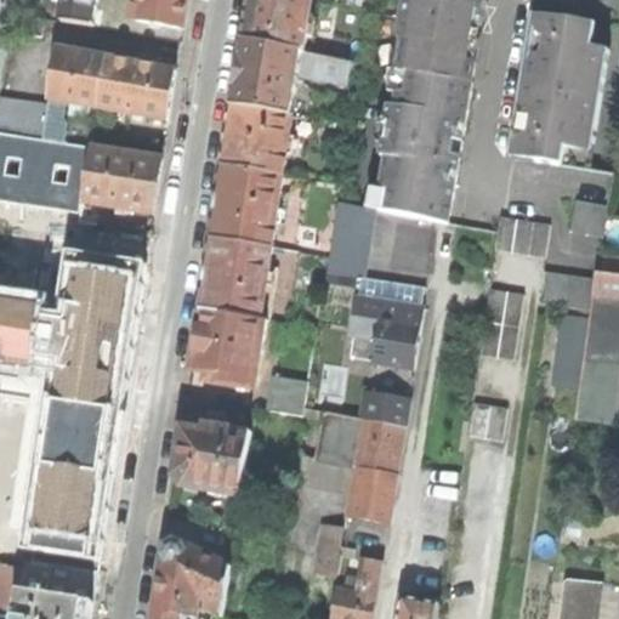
[(63,0),(63,1),(61,20),(92,26),(94,16),(96,0),(63,0)]
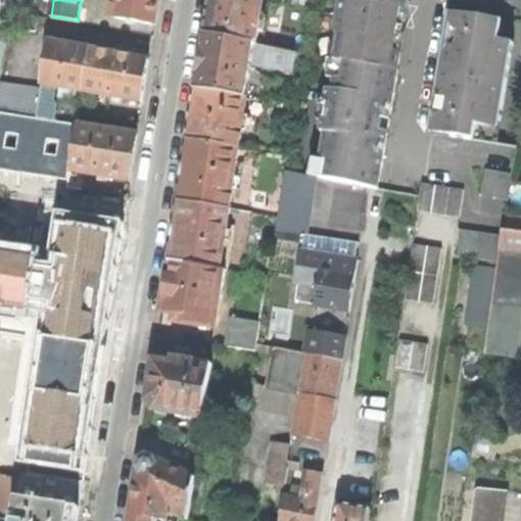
[(116,0),(115,4),(110,3),(109,12),(113,13),(113,16),(133,20),(153,25),(157,0),(116,0)]
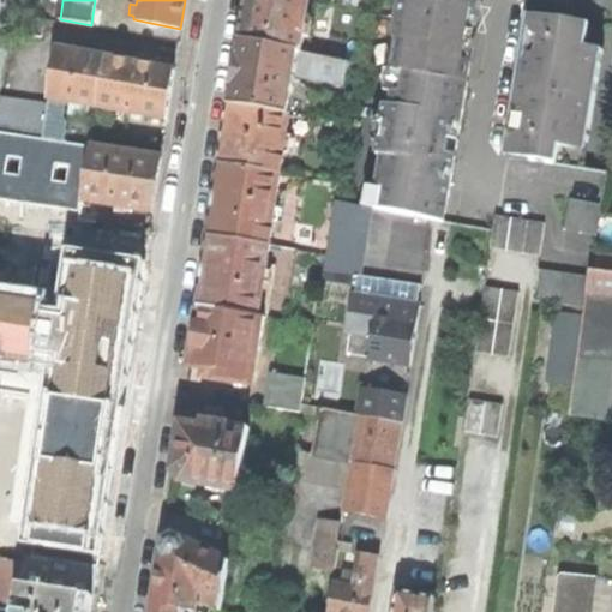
[(246,0),(240,30),(239,40),(298,51),(299,52),(299,51),(300,52),(304,36),(309,37),(311,28),(304,27),(309,0),(246,0)]
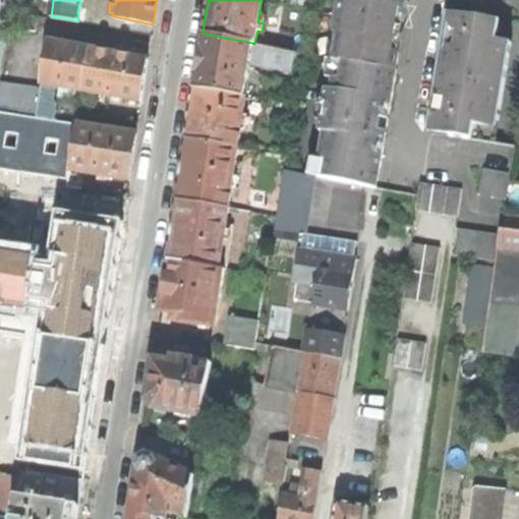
[(337,0),(332,32),(336,32),(331,57),(336,58),(395,68),(398,50),(390,49),(394,27),(397,8),(401,8),(406,2),(406,0),(337,0)]
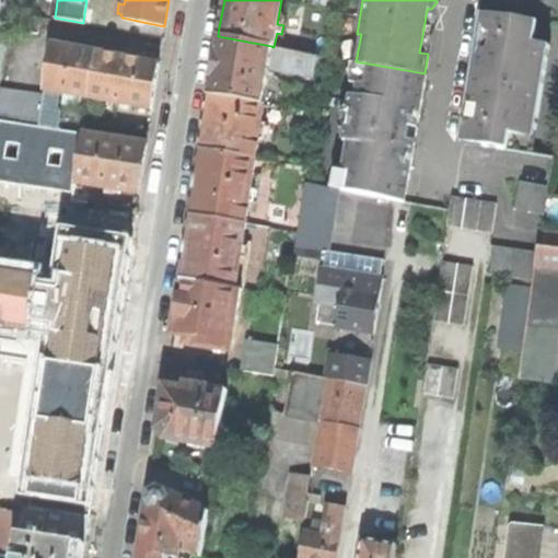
[(9,12),(7,27),(37,32),(39,16),(9,12)]
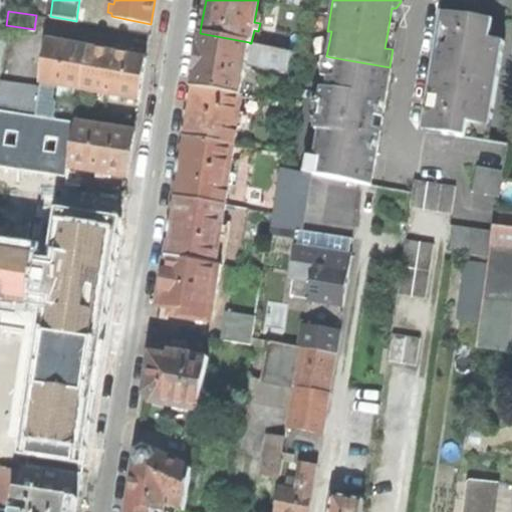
[(468,122),(489,125),(503,41),(483,38),(486,19),(442,12),(439,12),(433,49),(421,130),(466,136),(468,122)]
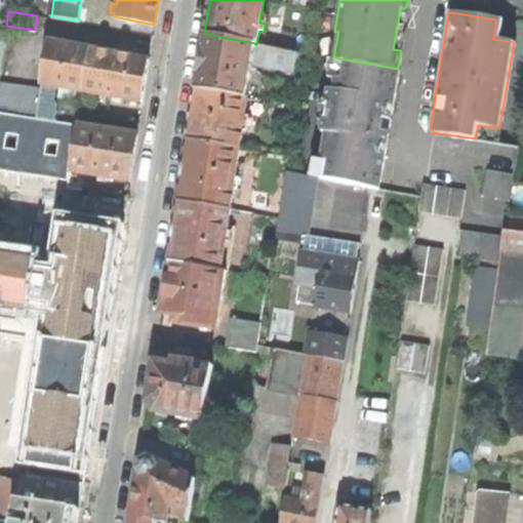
[(254,43),(204,34),(202,44),(194,87),(245,96),(251,63),(254,43)]
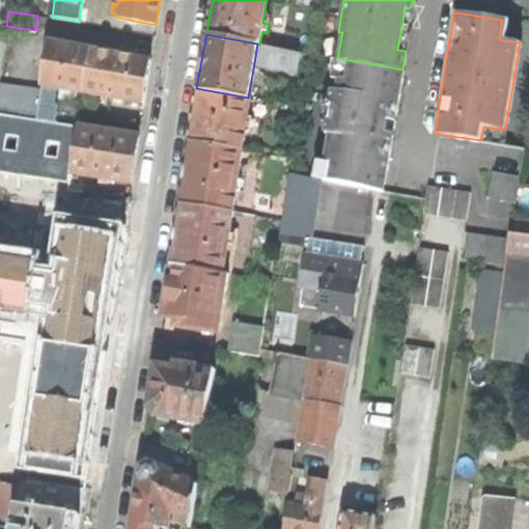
[(49,43),(42,84),(54,86),(83,90),(89,50),(49,43)]
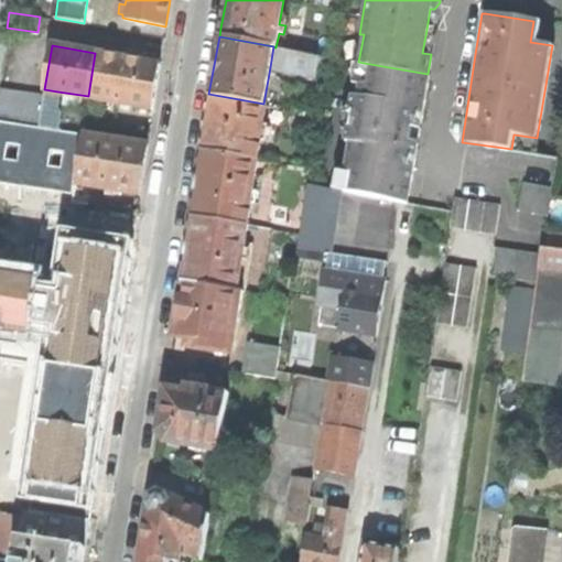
[(270,67),(283,69),(287,49),(276,47),(274,46),(274,47),(273,46),(270,67)]
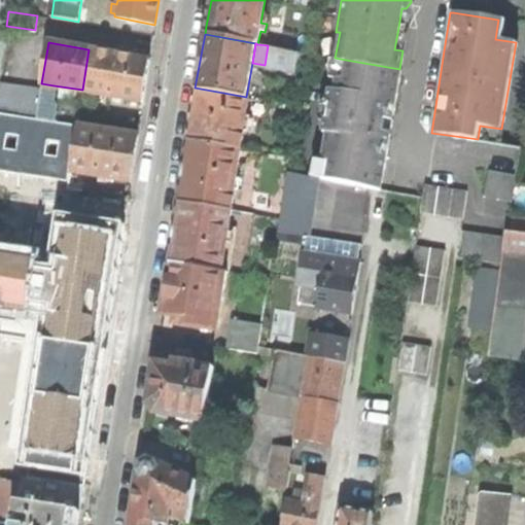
[(295,50),(268,45),(265,65),(292,70),(295,50)]
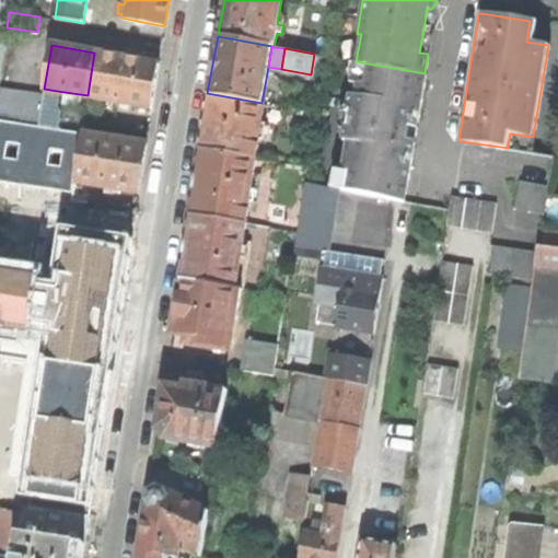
[(94,53),(88,95),(121,102),(151,106),(158,62),(94,53)]
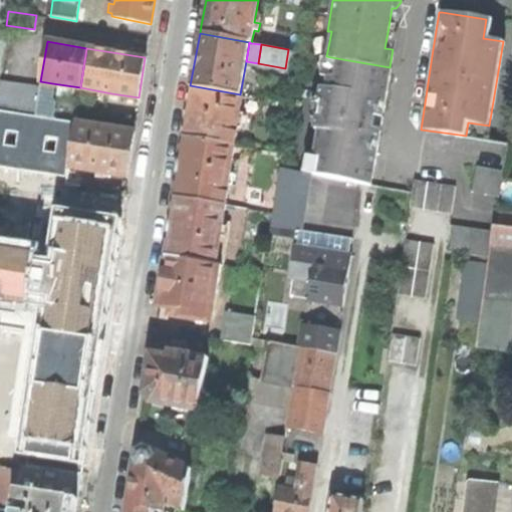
[(298,51),(288,49),(285,68),(294,70),(298,51)]
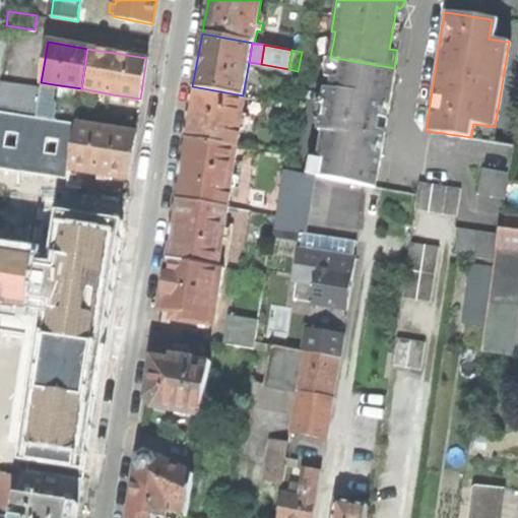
[(385,122),(394,68),(335,58),(316,175),(364,183),(375,185),(385,122)]
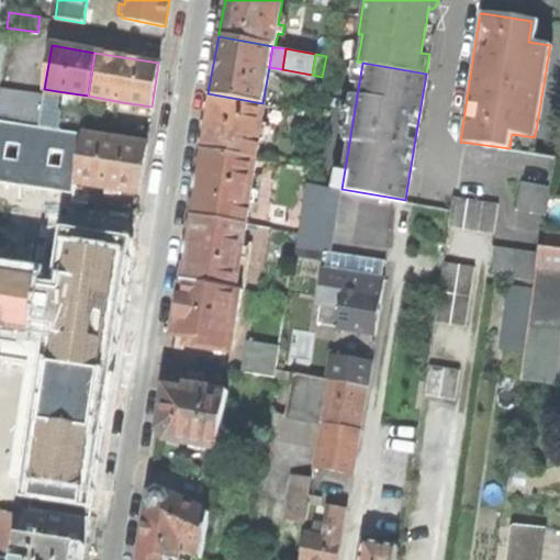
[(0,119),(58,129),(60,116),(41,113),(44,94),(43,94),(0,87),(0,119)]
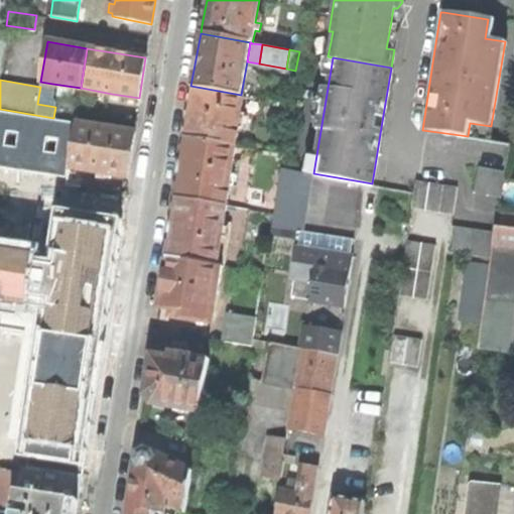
[(50,99),(52,84),(40,82),(39,87),(40,87),(37,104),(55,107),(55,102),(51,102),(50,99)]
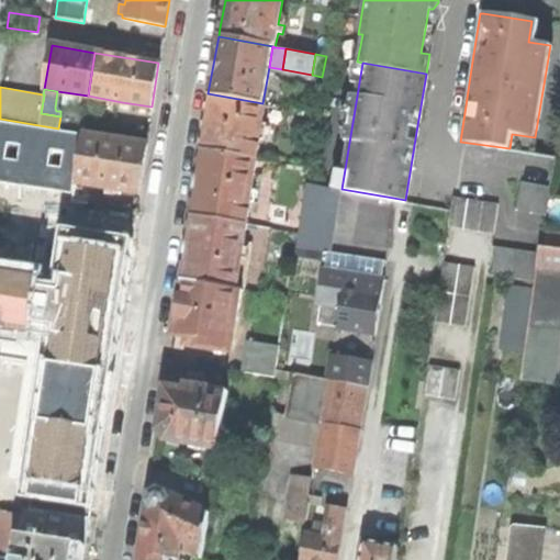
[(264,104),(209,96),(201,144),(200,149),(255,158),(264,104)]
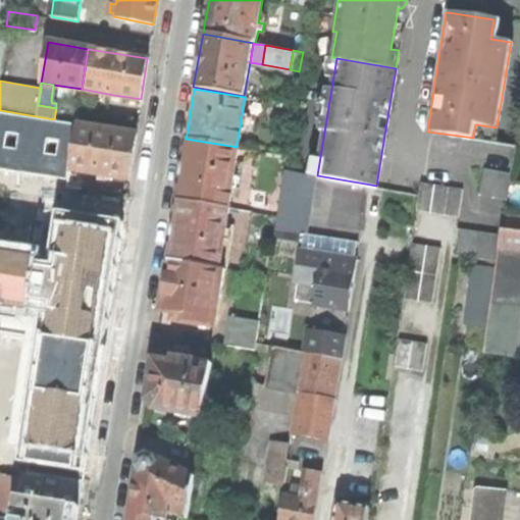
[(54,119),(0,110),(0,167),(67,178),(67,174),(68,168),(76,122),(54,119)]
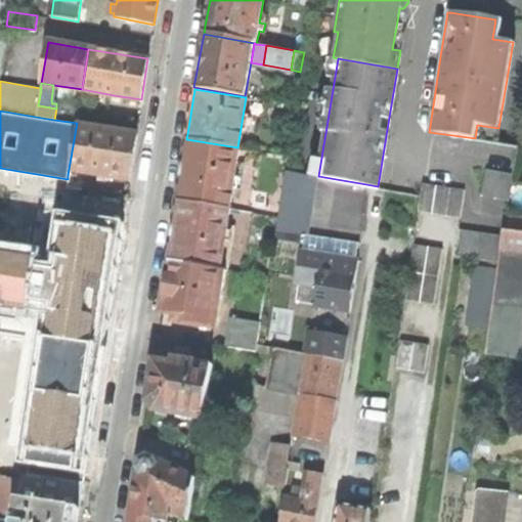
[(77,123),(69,169),(84,171),(104,175),(129,179),(136,133),(77,123)]
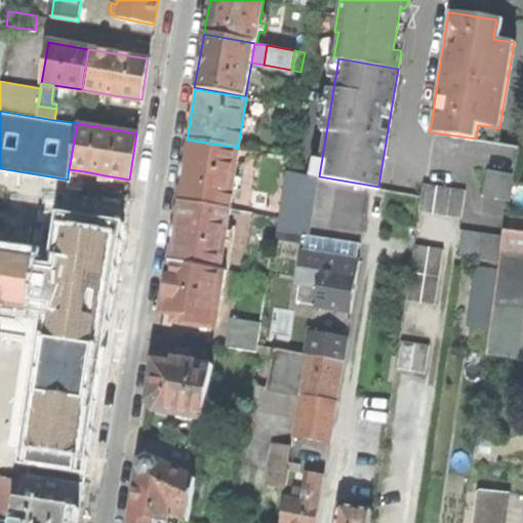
[(238,148),(187,139),(178,193),(177,201),(229,209),(238,148)]
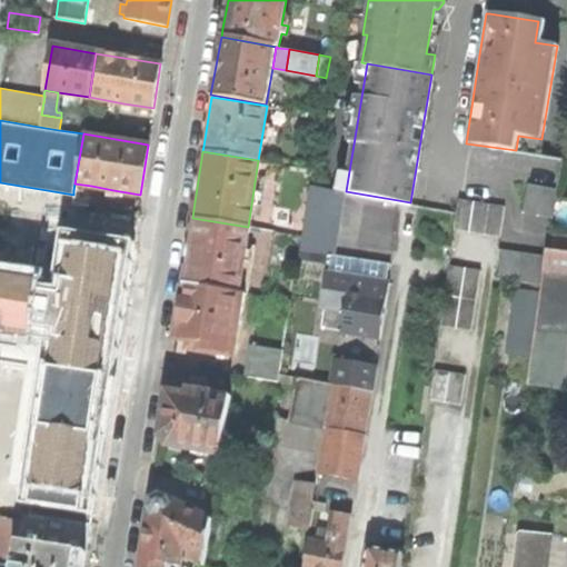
[(520,210),(551,216),(556,188),(526,182),(520,210)]
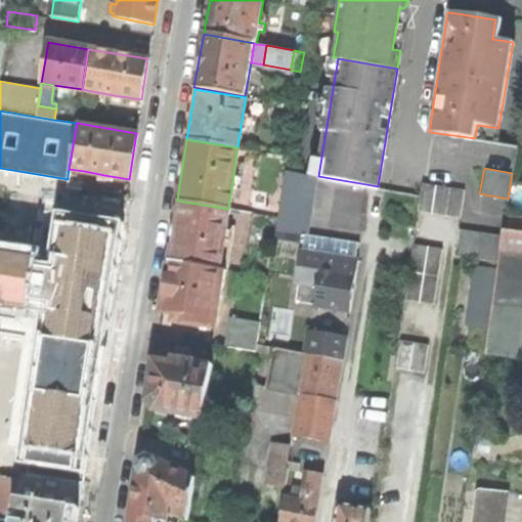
[(83,178),(84,171),(69,169),(68,175),(83,178)]
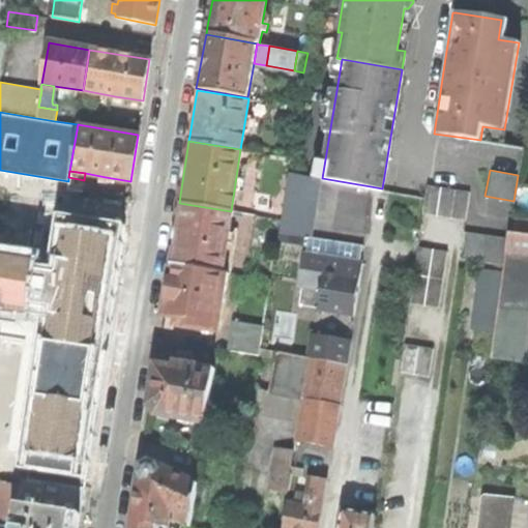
[(277,231),(309,236),(318,177),(297,173),(288,172),(287,179),(277,231)]
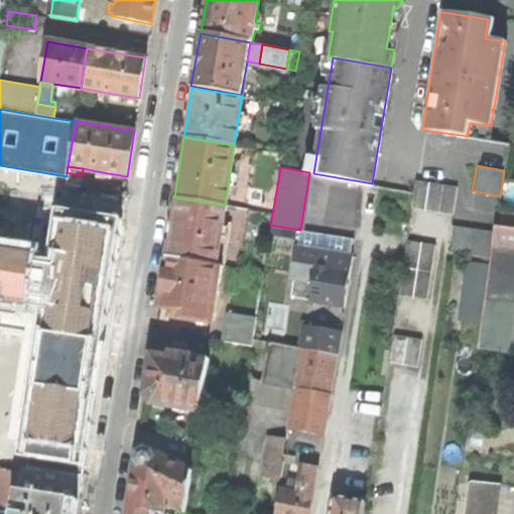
[(80,186),(82,175),(67,172),(67,176),(65,184),(80,186)]
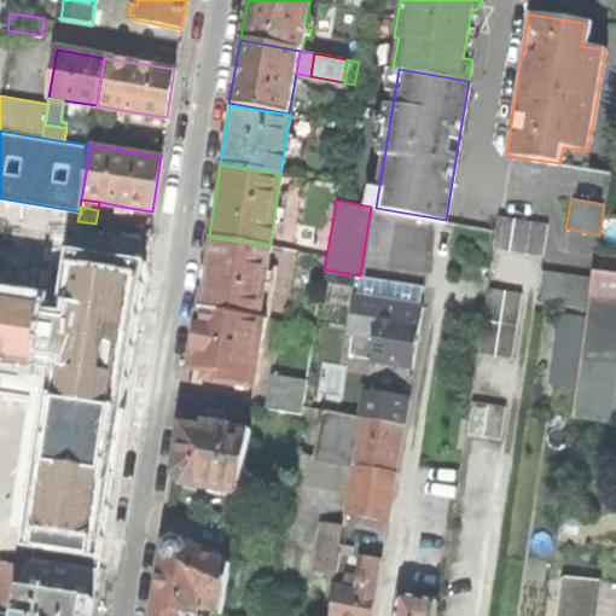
[(492,249),(541,255),(546,222),(497,215),(494,228),(492,249)]
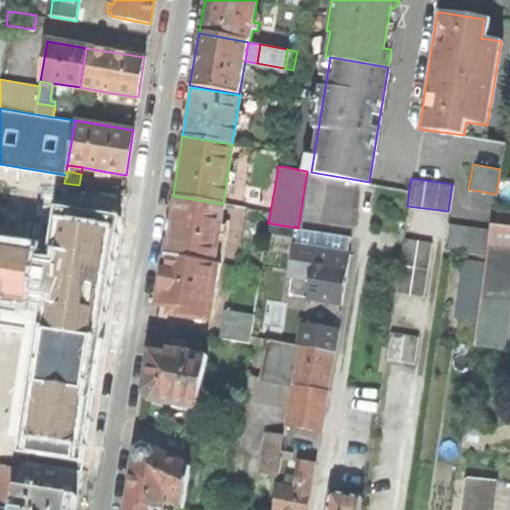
[(64,183),(59,213),(119,222),(122,202),(83,196),(78,195),(79,185),(64,183)]
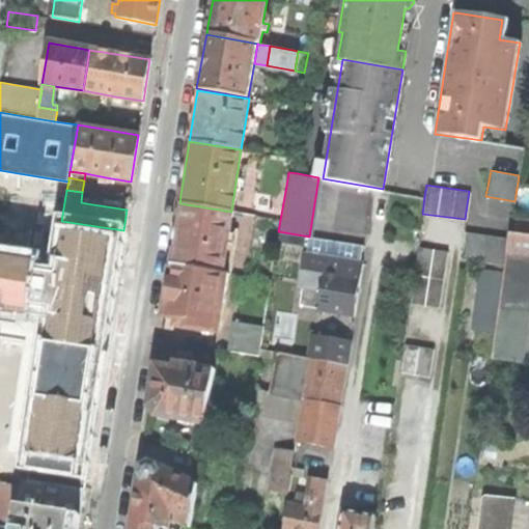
[(231,212),(179,203),(178,211),(170,265),(221,273),(231,212)]
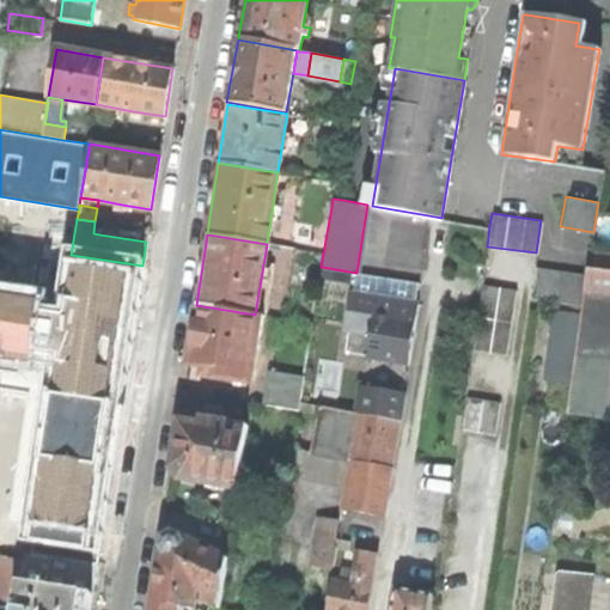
[(142,266),(71,255),(63,303),(0,293),(0,357),(54,365),(25,540),(98,550),(142,266)]
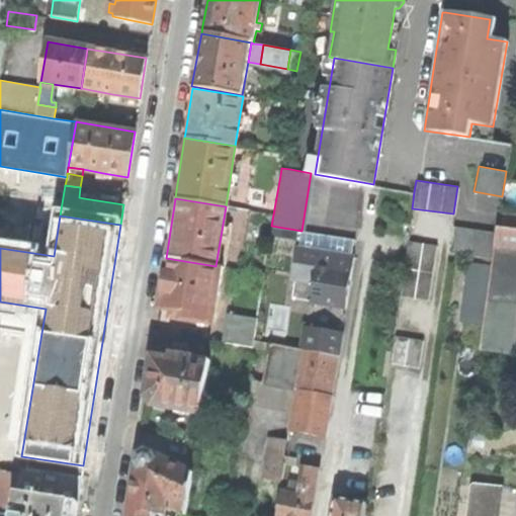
[(450,252),(491,258),(493,244),(495,231),(453,226),(450,252)]
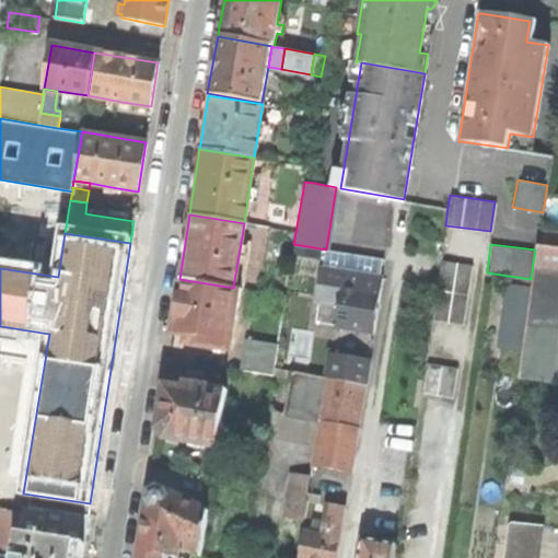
[(535,250),(533,264),(557,266),(557,247),(549,246),(536,245),(535,250)]
